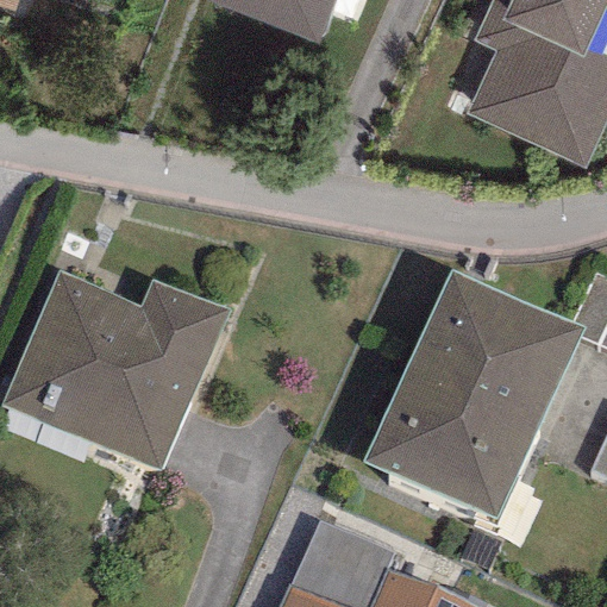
[(317,43),(332,0),(207,0),(317,43)]
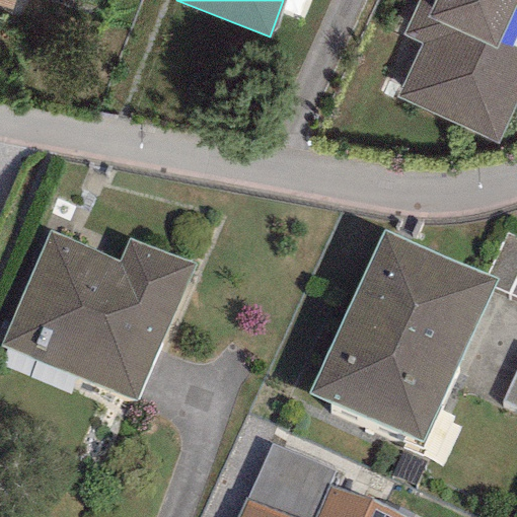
[(418,0),(403,32),(422,41),(396,95),(497,142),(516,98),(516,0),(418,0)]
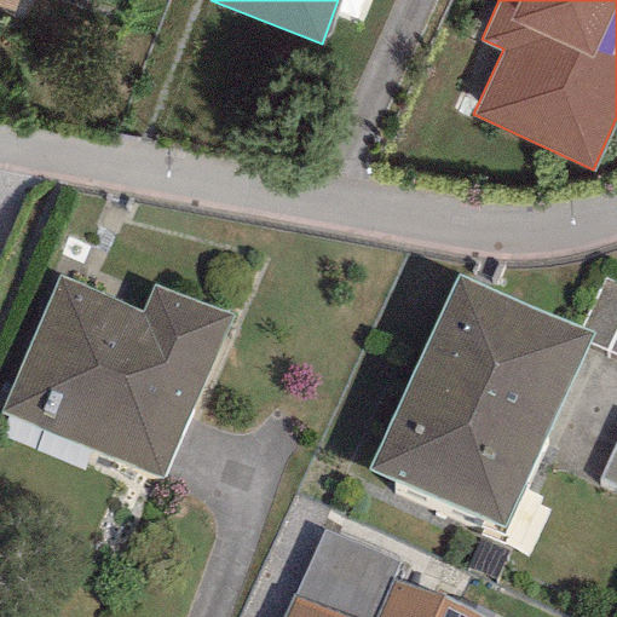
[(232,315),(154,282),(142,310),(57,274),(0,409),(163,477),(232,315)]
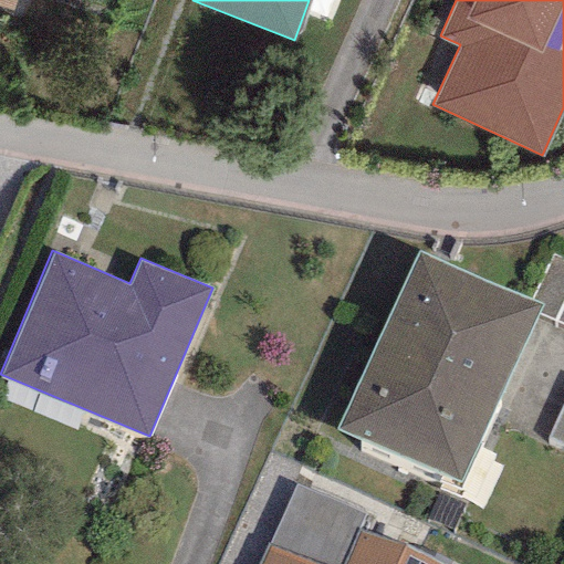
[(532,299),(419,250),(337,428),(460,483),(539,313),(542,306),(532,299)]
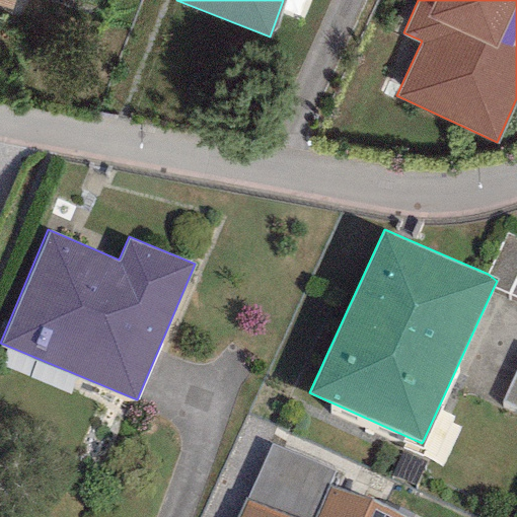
[(498,278),(494,287),(516,296),(516,235),(507,231),(488,274),(498,278)]
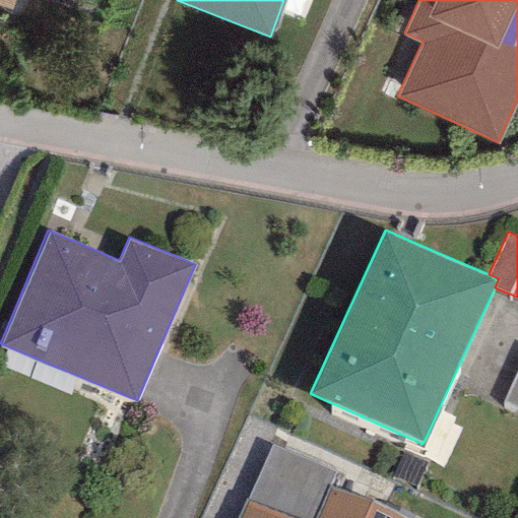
[(517,368),(504,400),(517,406),(517,368)]
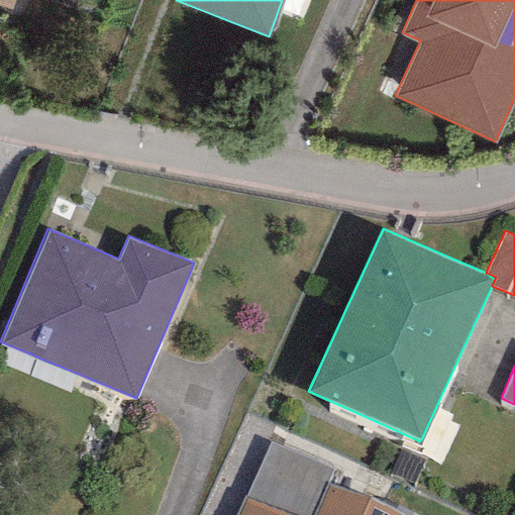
[(331,468),(268,440),(244,495),(291,514),(311,514),(325,483),(331,468)]
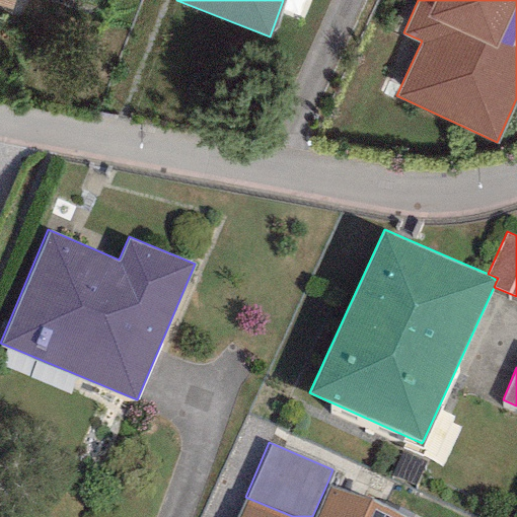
[(402,516),(326,485),(312,516),(292,516),(245,497),(236,516),(402,516)]
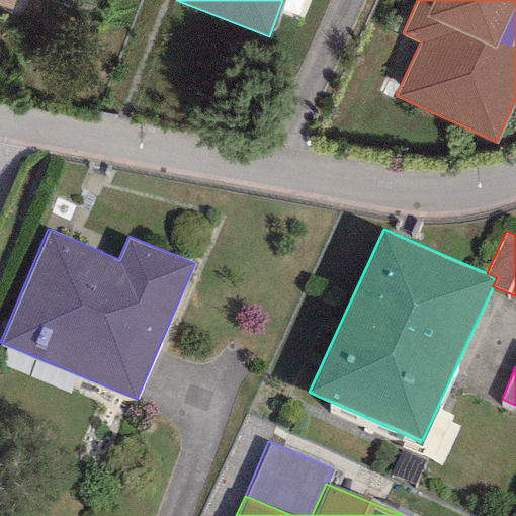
All buildings are outlined.
